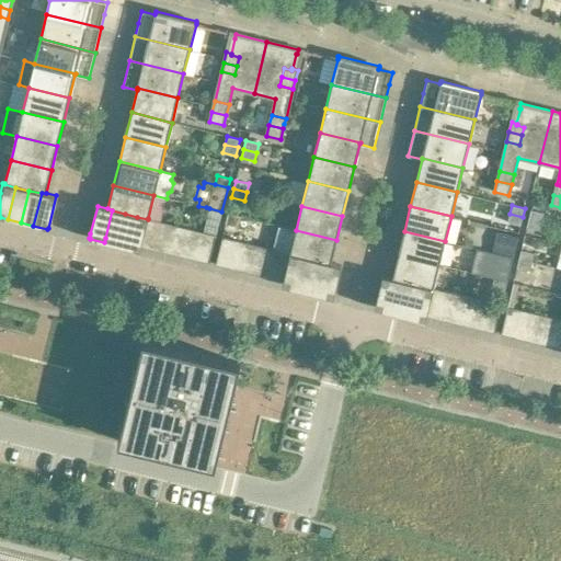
[(209,208),(203,231),(216,235),(221,212),(209,208)]
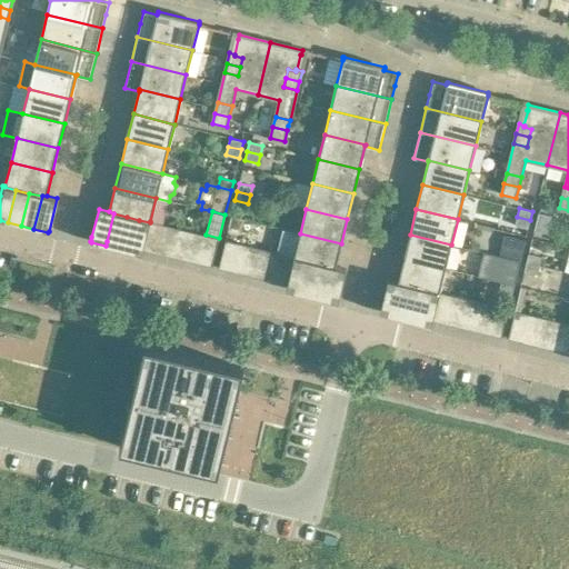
[(118,249),(127,217),(113,213),(107,241),(106,246),(118,249)]
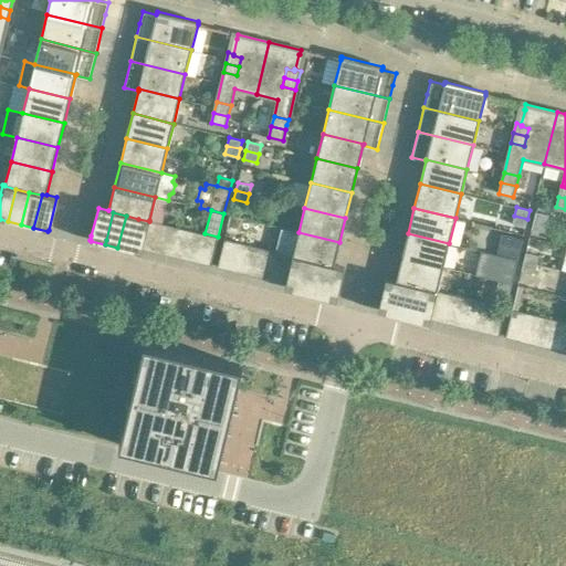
[(535,212),(534,220),(546,223),(548,215),(535,212)]
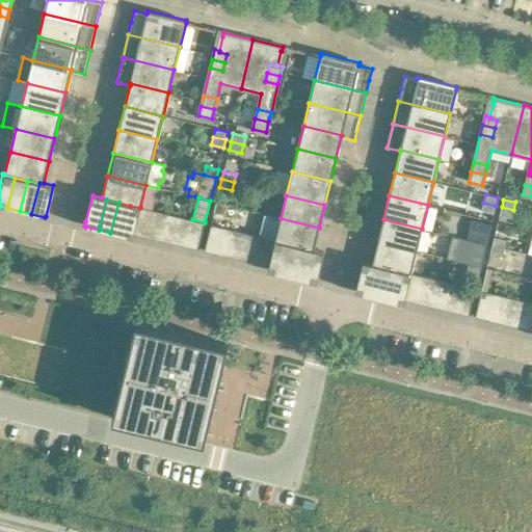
[(229,205),(216,202),(214,210),(227,213),(229,205)]
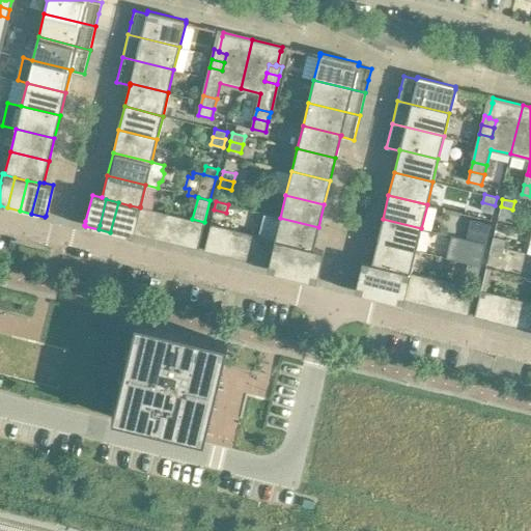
[(122,235),(124,230),(130,205),(118,202),(110,232),(122,235)]
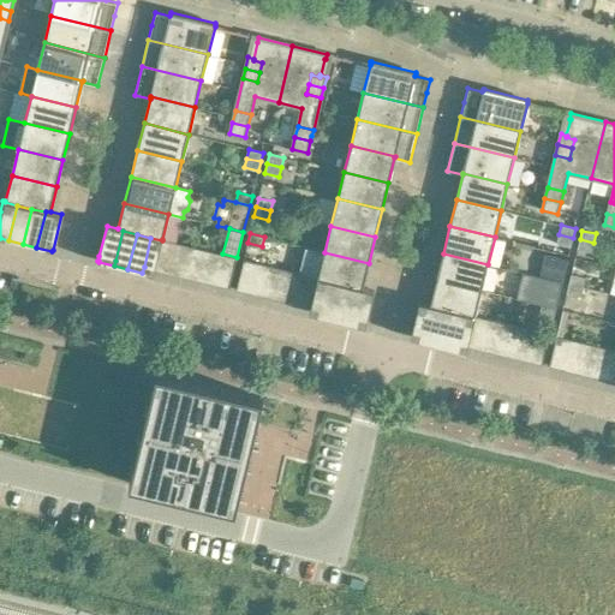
[(573,238),(559,234),(556,246),(569,250),(573,238)]
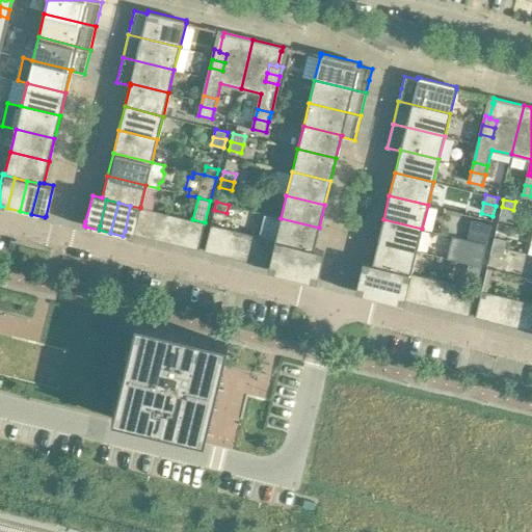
[(134,234),(136,234),(143,208),(140,207),(140,208),(130,206),(125,231),(123,236),(132,238),(133,237),(133,238),(134,234)]
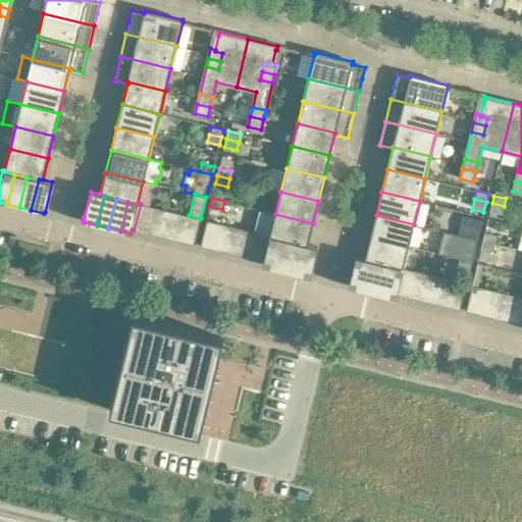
[(504,206),(492,203),(490,211),(503,214),(504,206)]
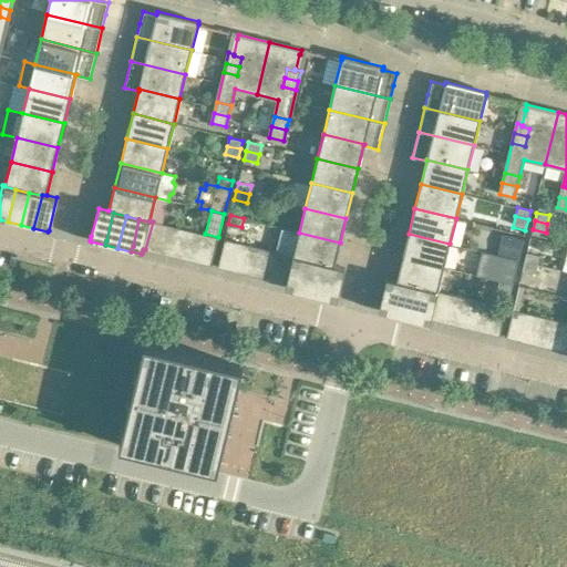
[(165,225),(153,222),(145,249),(158,253),(165,225)]
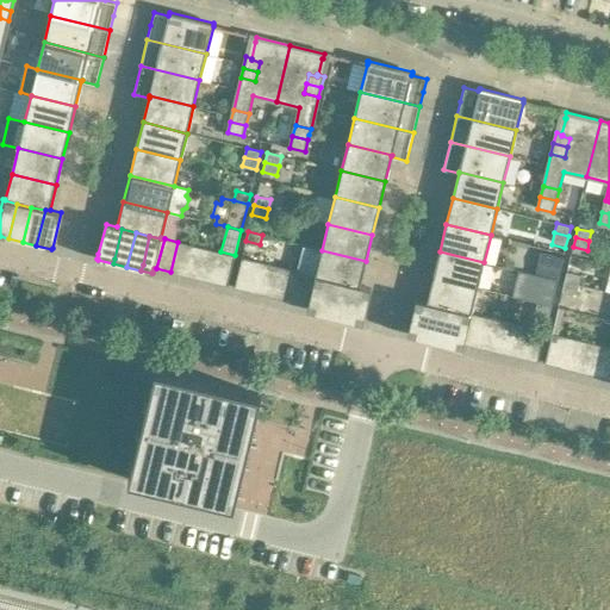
[(192,246),(178,242),(170,272),(185,275),(192,246)]
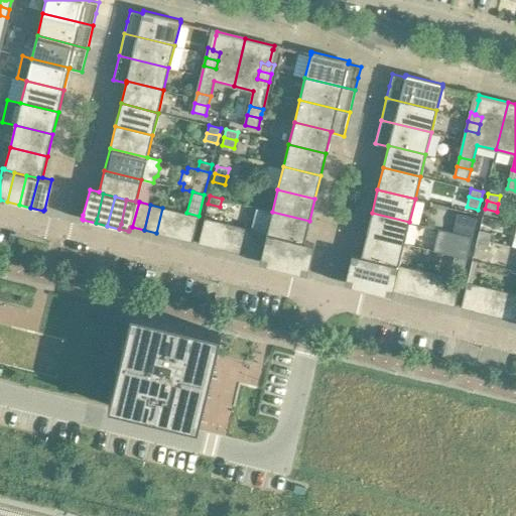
[(174,211),(162,208),(156,233),(168,236),(174,211)]
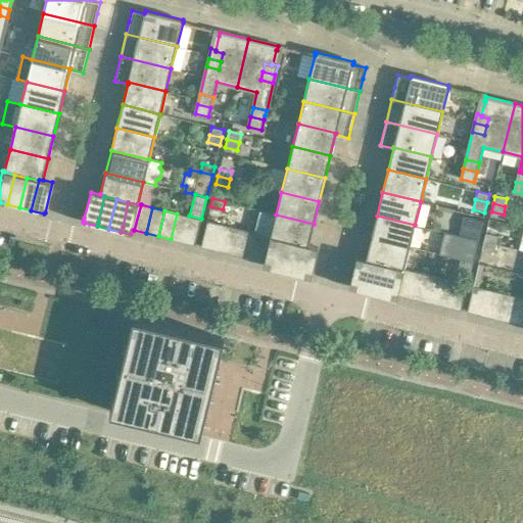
[(189,216),(177,214),(171,239),(183,242),(189,216)]
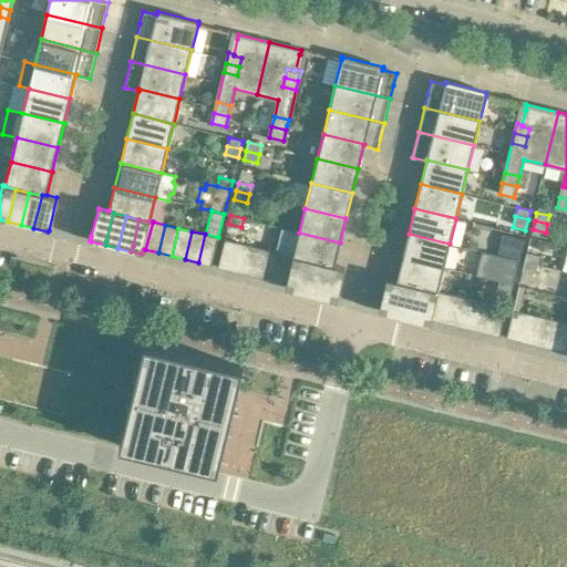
[(334,266),(340,243),(299,233),(294,256),(292,257),(303,259),(317,263),(330,266),(334,266)]
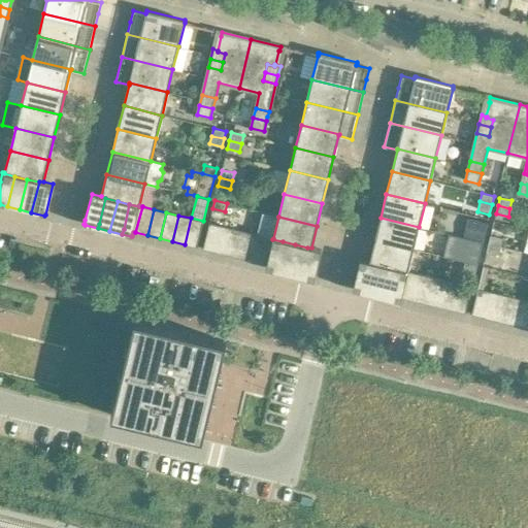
[(203,221),(191,218),(185,244),(197,248),(203,221)]
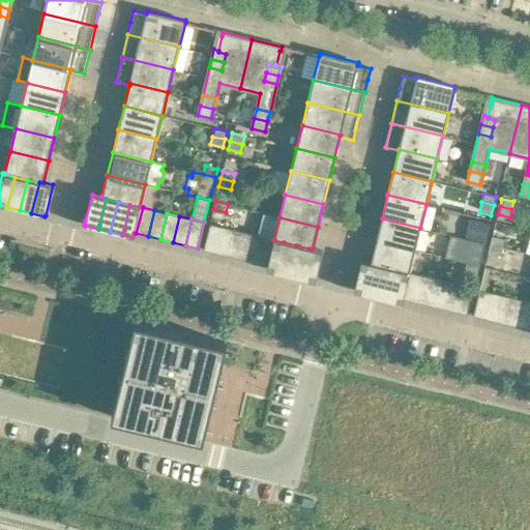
[(377,241),(411,249),(415,251),(415,249),(420,228),(382,218),(377,241)]
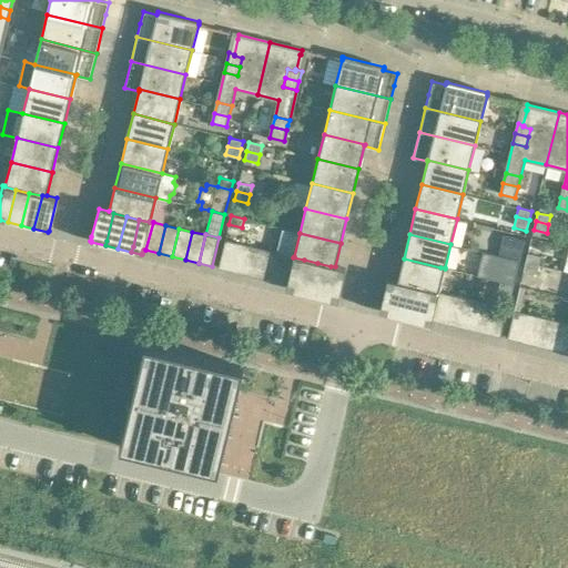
[(509,237),(505,257),(519,261),(524,241),(509,237)]
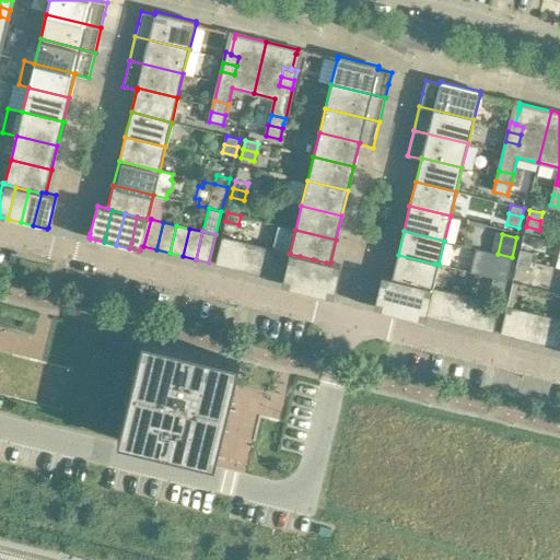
[(216,264),(229,267),(230,264),(235,240),(222,236),(216,264)]
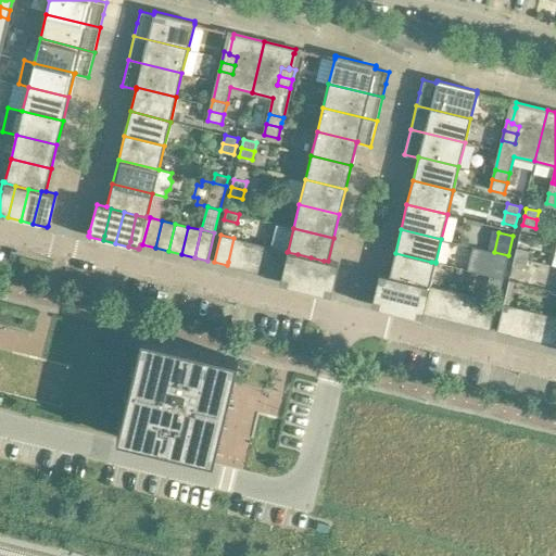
[(234,238),(228,262),(227,265),(240,268),(247,241),(234,238)]
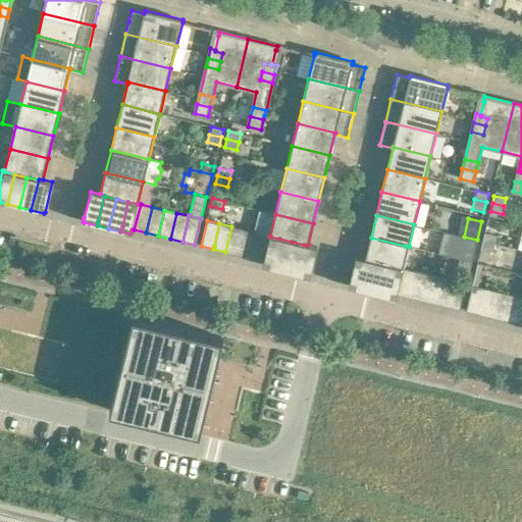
[(238,255),(240,246),(244,229),(231,226),(225,252),(238,255)]
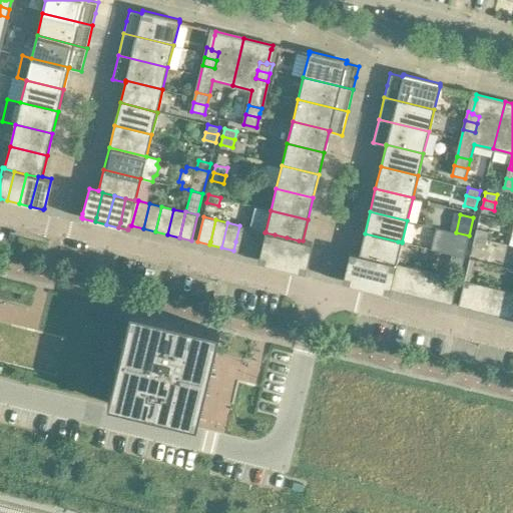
[(239,225),(235,241),(233,250),(245,253),(251,228),(239,225)]
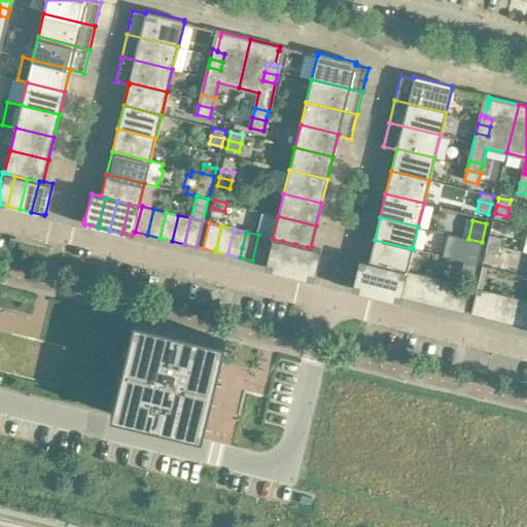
[(252,260),(265,264),(271,237),(258,235),(252,260)]
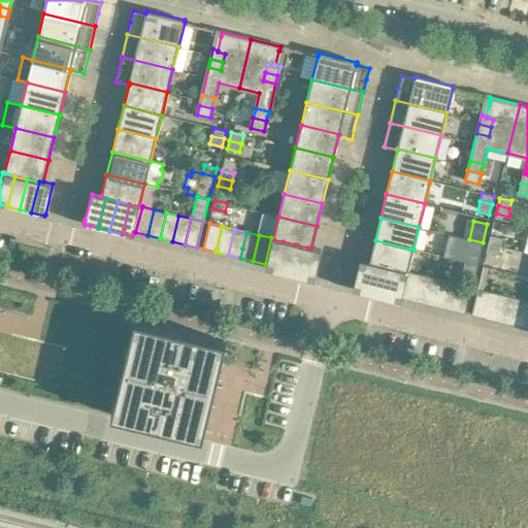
[(491,235),(489,243),(501,246),(502,238),(491,235)]
